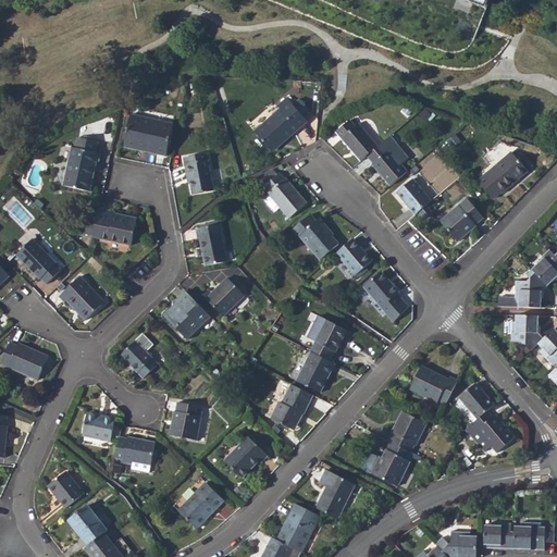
[(280,110),(254,133),(271,152),(307,122),(304,119),(310,113),(299,102),(294,107),(286,99),(277,107),(280,110)]
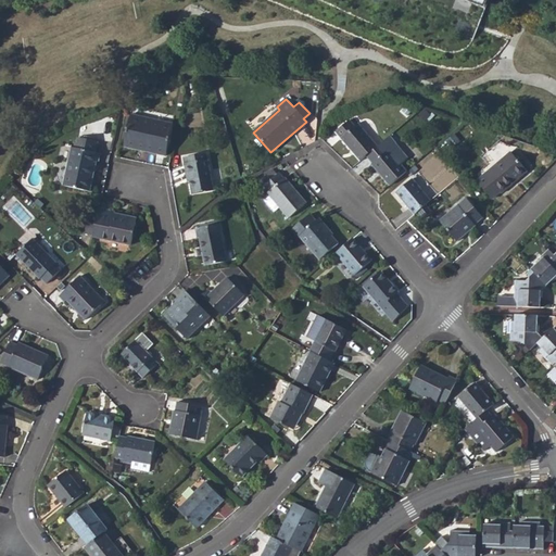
[(130,115),(123,147),(165,156),(173,125),(130,115)]
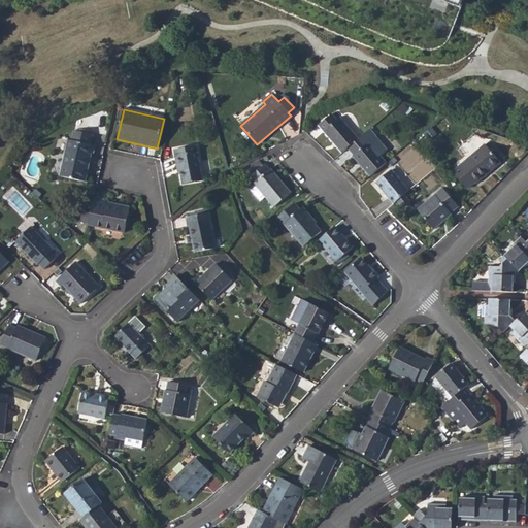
[(319,127),(342,154),(348,150),(359,140),(340,119),(337,121),(332,116),(319,127)]
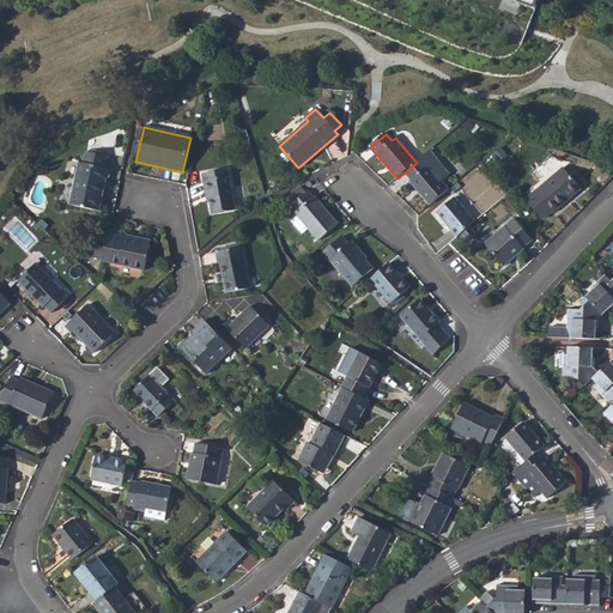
[(417,163),(404,174),(411,181),(410,183),(430,206),(448,190),(441,182),(447,177),(448,173),(436,161),(437,159),(430,151),(420,159),(417,163)]
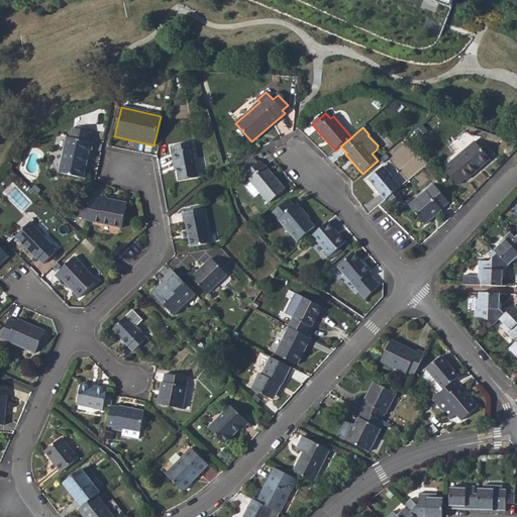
[(66,137),(59,173),(83,179),(89,151),(91,151),(92,143),(88,142),(90,132),(73,128),(71,138),(66,137)]
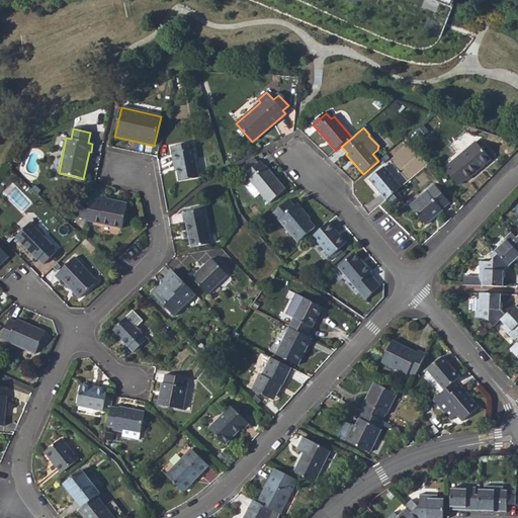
[(192,144),(181,146),(181,152),(172,153),(175,171),(177,170),(179,181),(199,178),(192,144)]
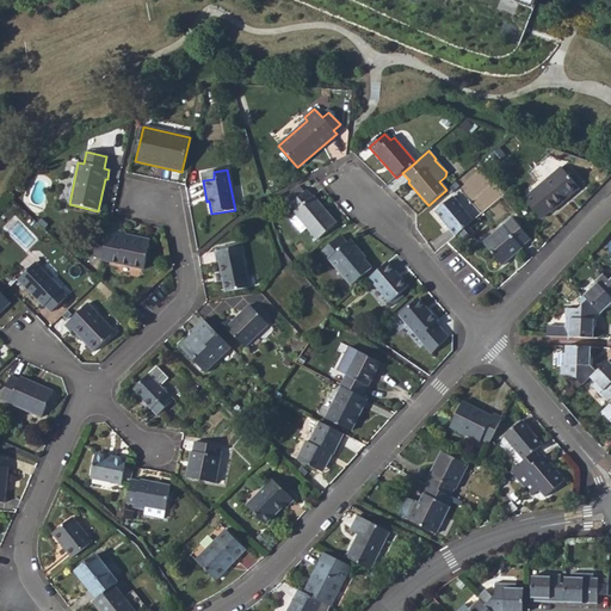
[(561,170),(524,201),(541,220),(549,213),(550,214),(579,190),(561,170)]
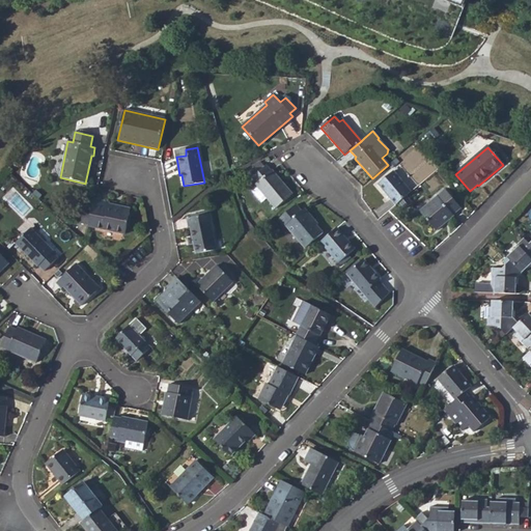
[(276,208),(292,195),(273,171),(271,172),(267,167),(264,168),(260,163),(246,169),(253,177),(252,178),(257,185),(255,186),(276,208)]
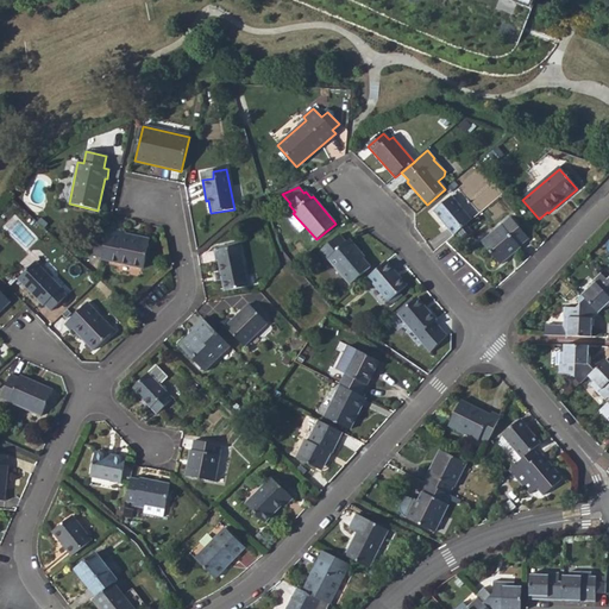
[(433,213),(453,237),(472,221),(452,198),(433,213)]
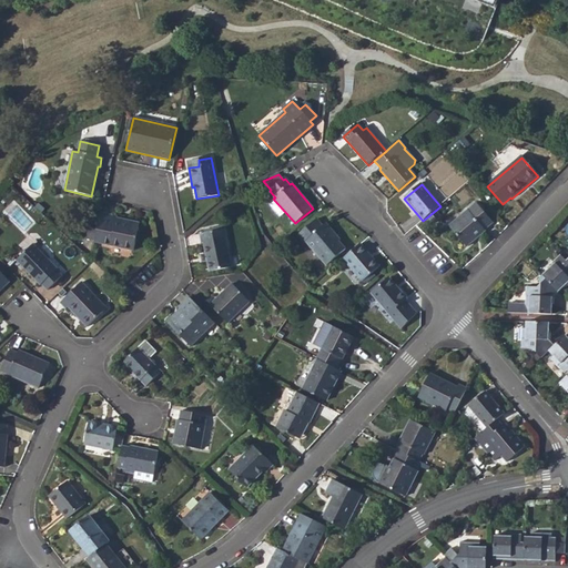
[(476,204),(449,227),(466,247),(485,231),(484,230),(493,223),(476,204)]
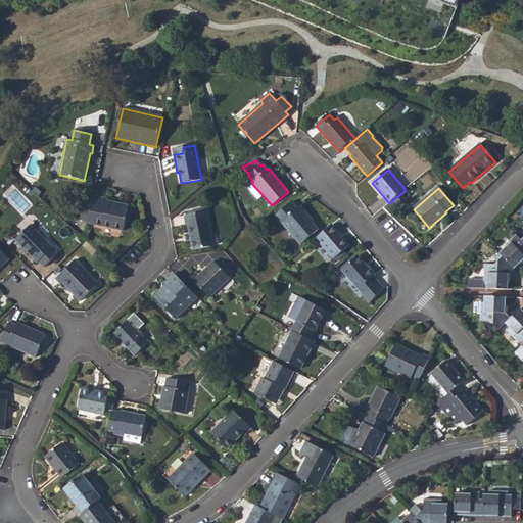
[(106,199),(93,197),(87,223),(123,231),(129,206),(106,201),(106,199)]
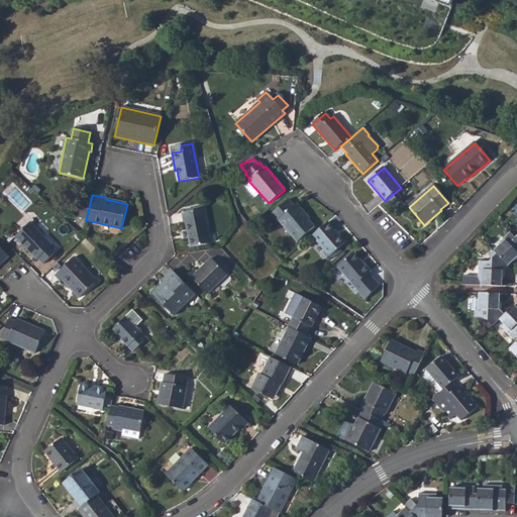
[(288,201),(271,215),(277,222),(279,220),(297,242),(314,228),(308,220),(309,219),(297,204),(293,207),(288,201)]
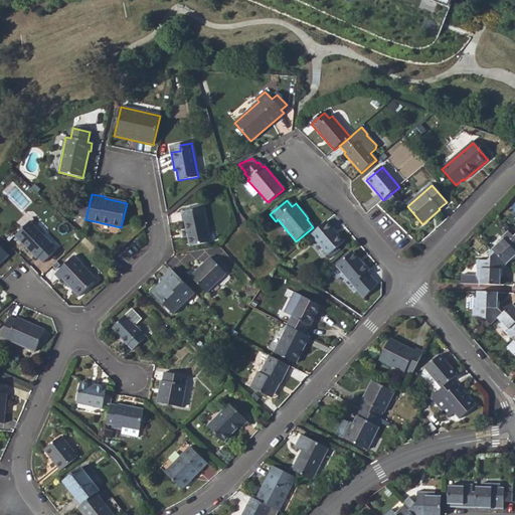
[(81,204),(79,214),(86,216),(89,206),(81,204)]
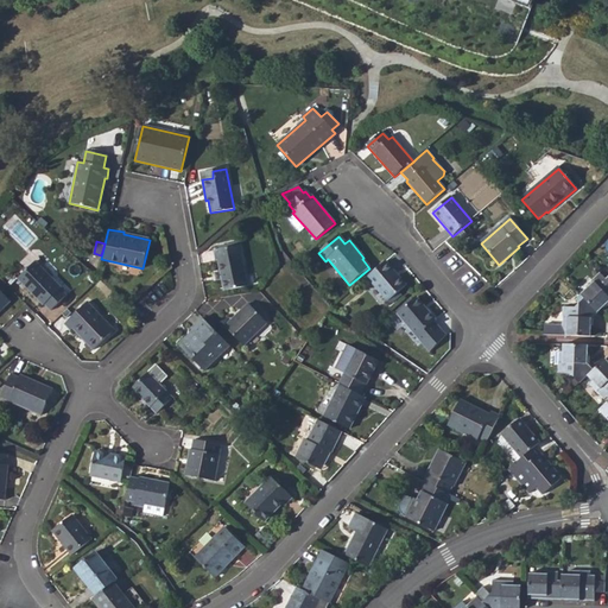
[(219,260),(221,273),(222,280),(225,291),(247,287),(239,246),(214,251),(216,260),(219,260)]
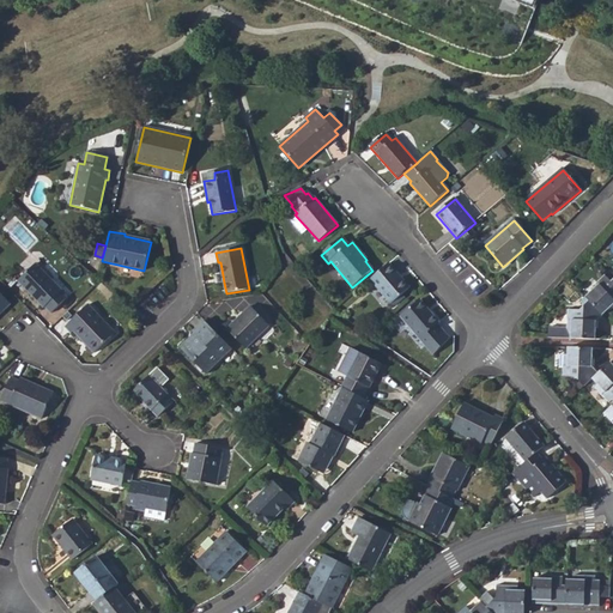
[(35,265),(17,281),(43,308),(46,307),(52,313),(66,298),(60,292),(61,291),(35,265)]
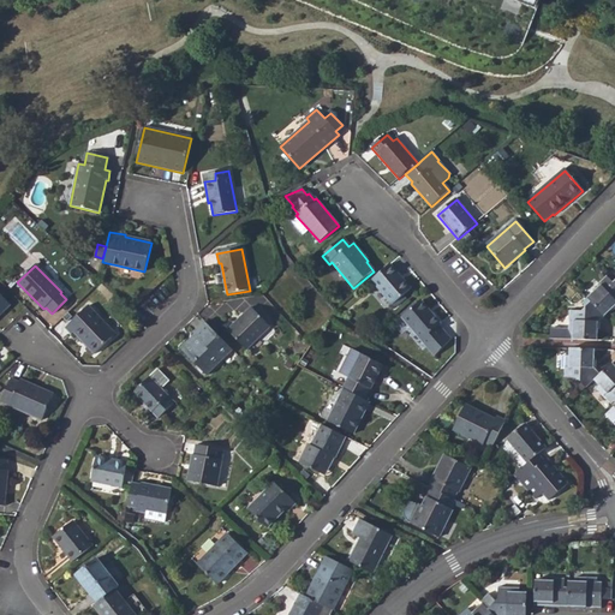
[(411,290),(389,266),(371,281),(393,305),(411,290)]
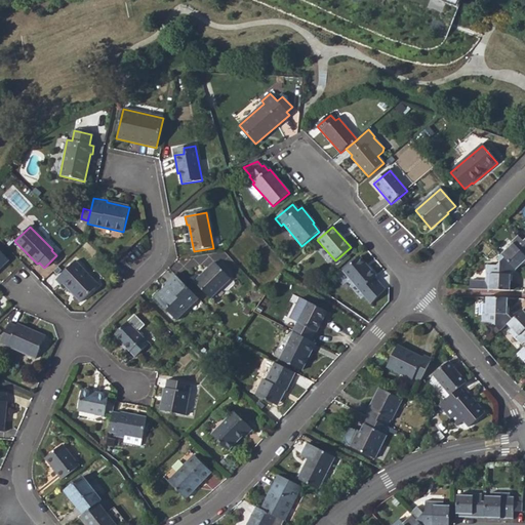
[(513,243),(501,254),(505,257),(516,270),(524,260),(524,239),(523,241),(518,237),(511,242),(513,243)]
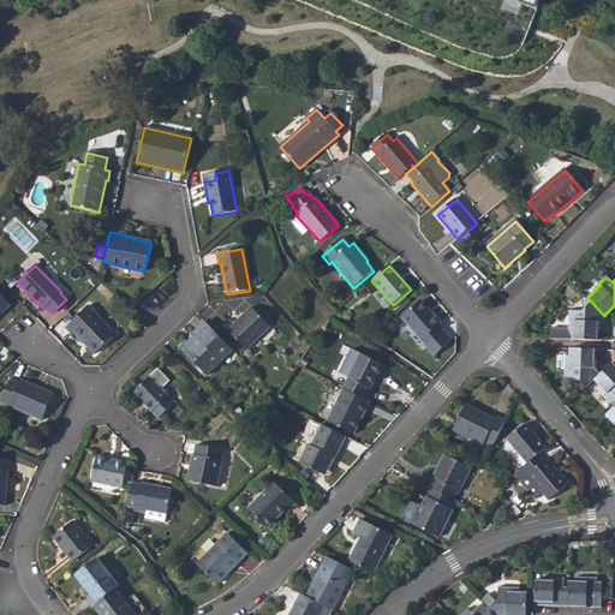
[(103,296),(111,303),(115,298),(107,291),(103,296)]
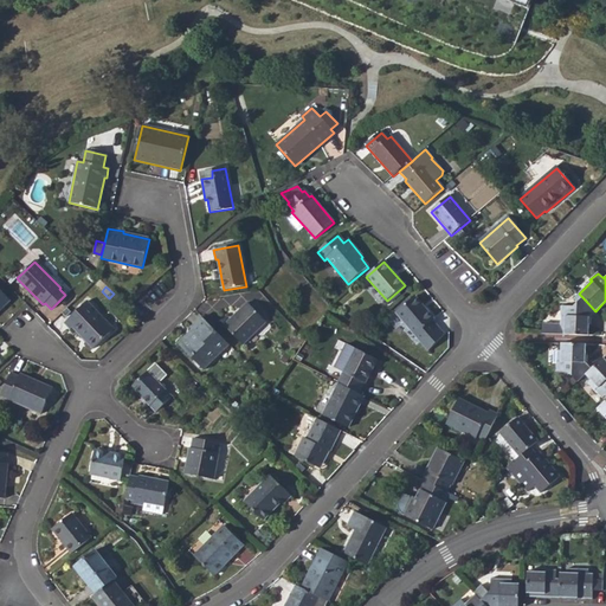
[(0,290),(0,310),(11,301),(0,290)]
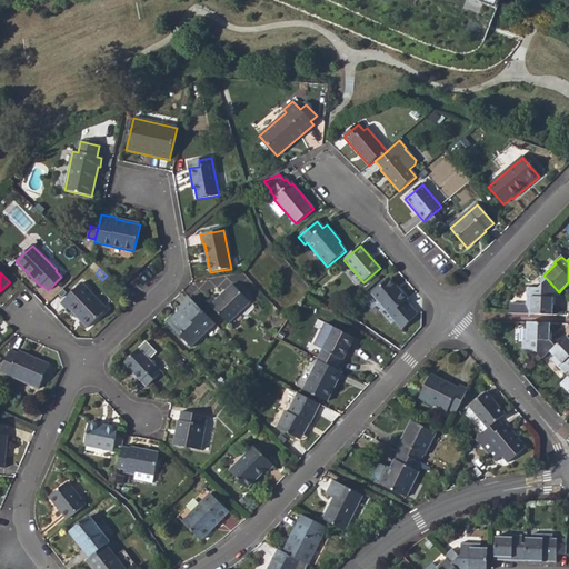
[(555,298),(559,292),(547,279),(538,288),(526,288),(526,305),(509,305),(508,313),(529,315),(552,316),(555,298)]
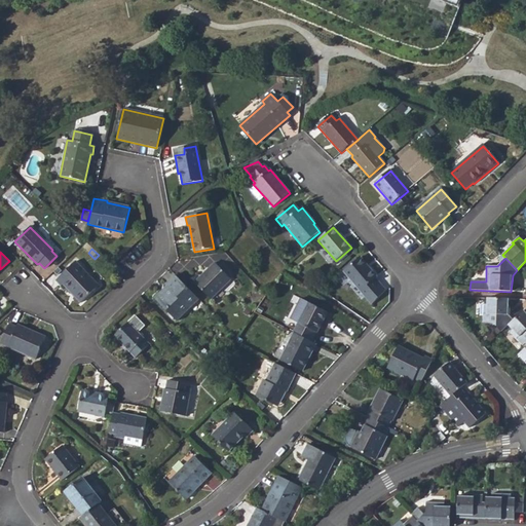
[(361,259),(344,271),(366,297),(380,285),(376,279),(377,278),(361,259)]
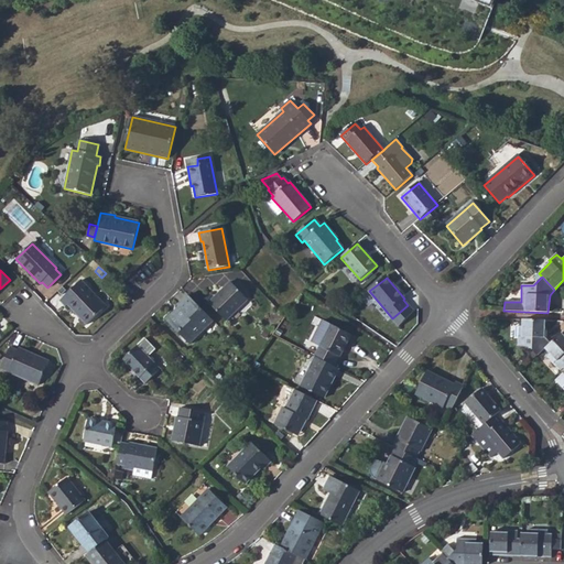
[(80,281),(60,301),(66,307),(67,305),(86,325),(106,306),(80,281)]
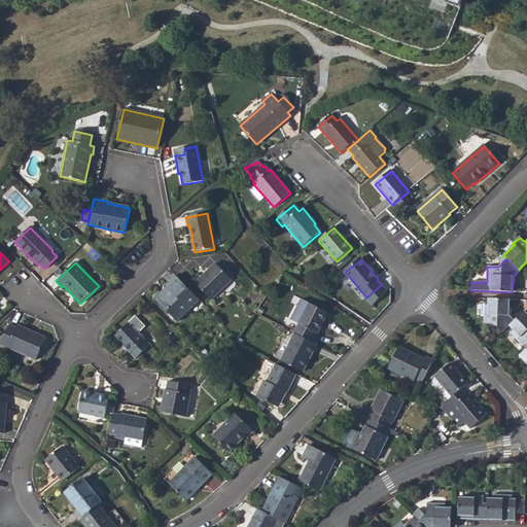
[(215,265),(196,284),(211,300),(231,280),(215,265)]
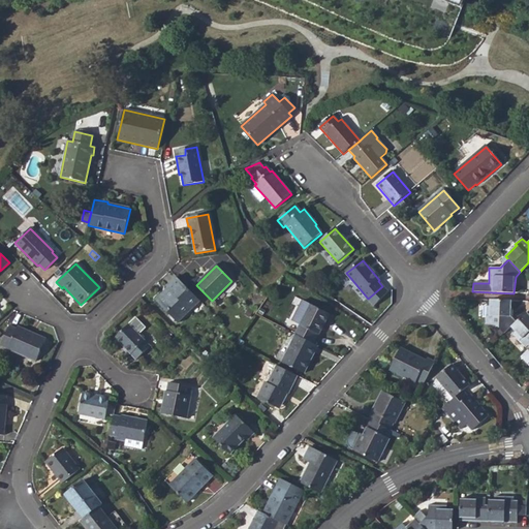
[(177,323),(199,302),(177,278),(166,287),(167,288),(156,301),(177,323)]
